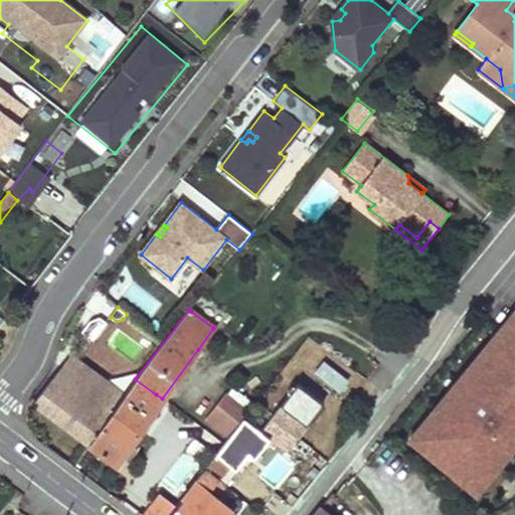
[(514,311),(501,329),(514,340),(514,311)]
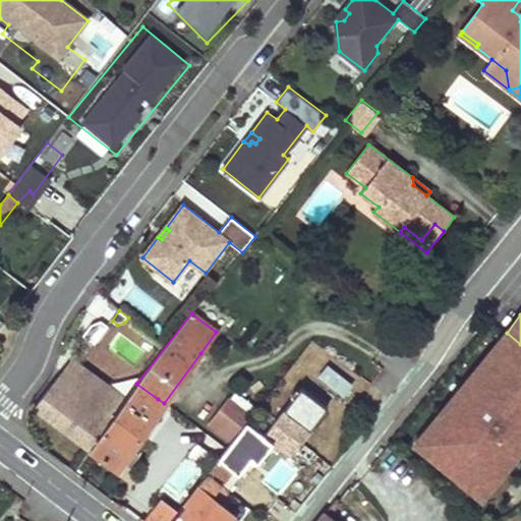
[(94,344),(108,326),(101,320),(92,324),(82,335),(94,344)]
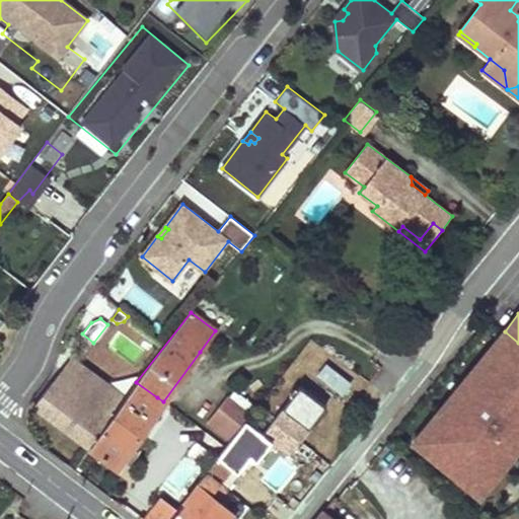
[(441,409),(414,442),(445,468),(451,460),(463,470),(456,477),(479,497),(499,473),(492,467),(518,435),(518,343),(505,331),(486,354),(494,360),(484,373),(475,366),(451,396),(458,403),(449,415),(441,409)]
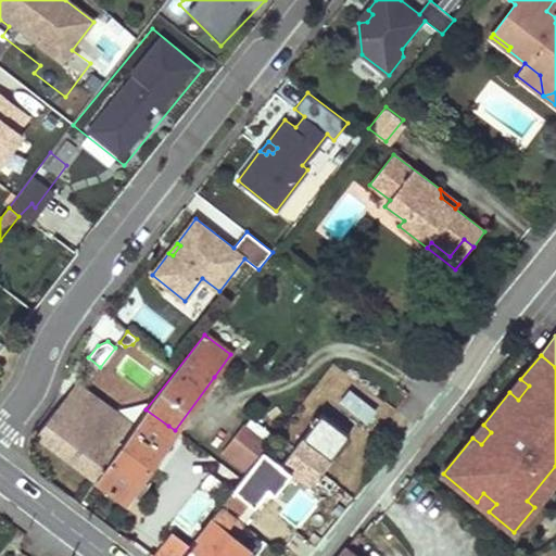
[(509,392),(518,400),(529,386),(520,379),(520,378),(509,392)]
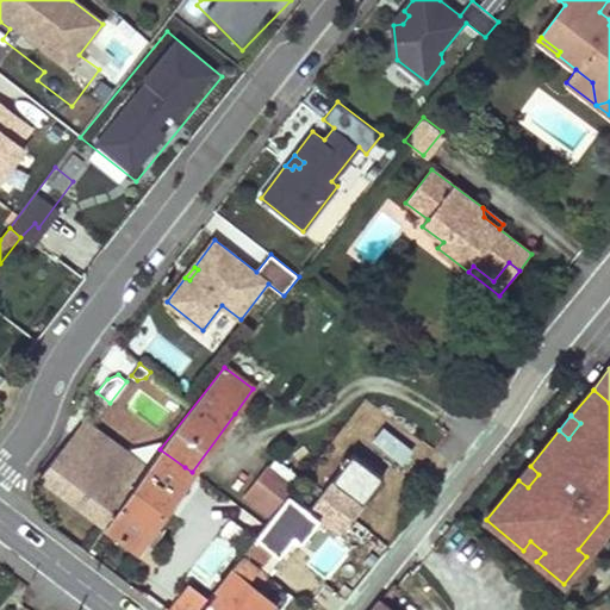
[(43,477),(106,526),(145,470),(85,422),(43,477)]
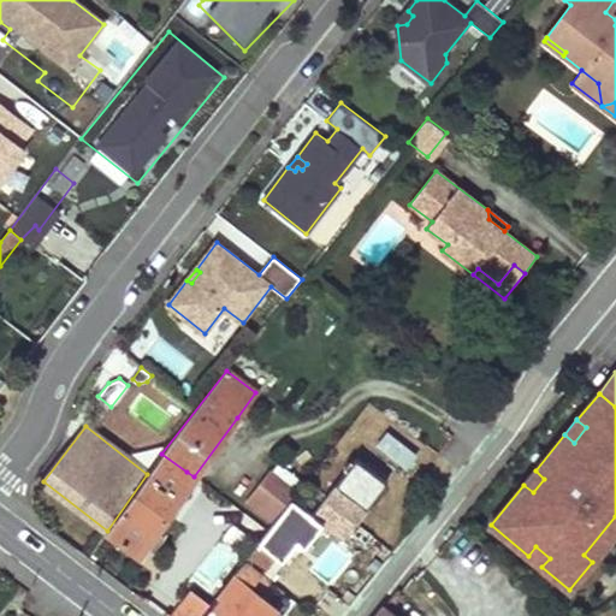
[(386,430),(375,445),(409,468),(420,451),(386,430)]
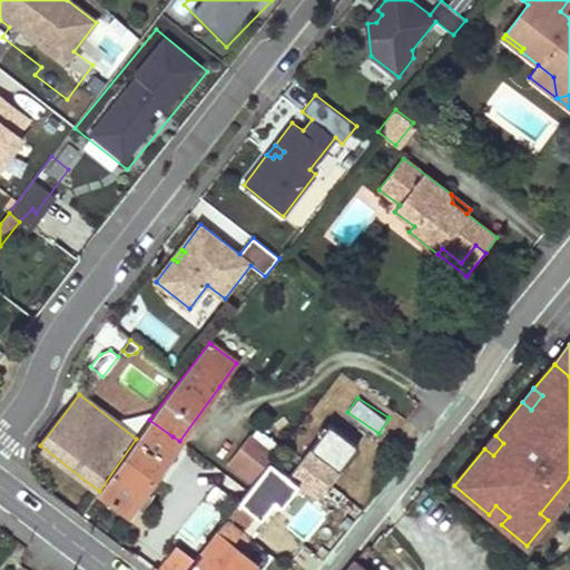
[(337,411),(328,423),(357,445),(366,433),(337,411)]
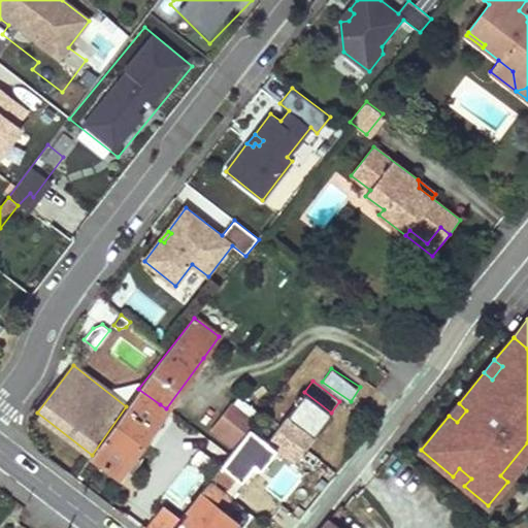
[(160,404),(138,389),(126,406),(92,455),(119,475),(145,438),(139,433),(160,404)]
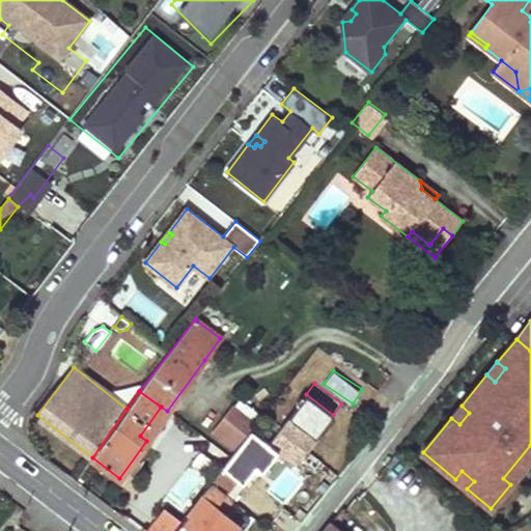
[(283,425),(278,431),(306,451),(333,415),(306,394),(283,425)]
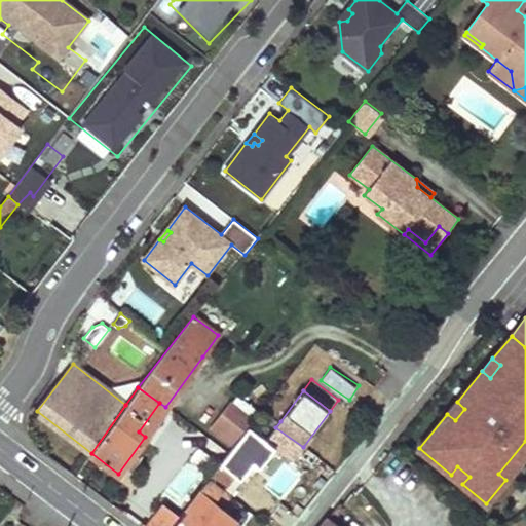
[(250,427),(259,415),(236,398),(216,424),(237,442),(250,427)]
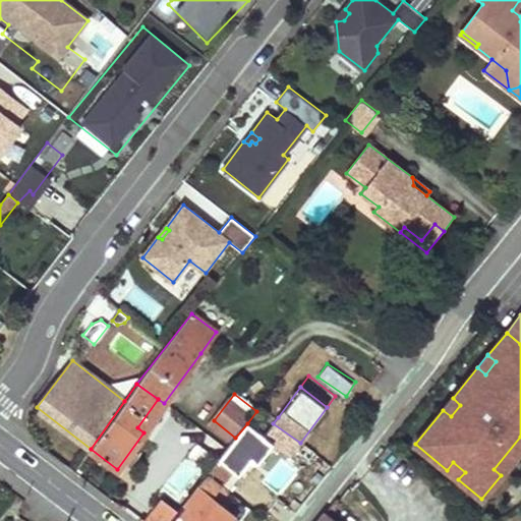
[(443,410),(451,416),(460,405),(453,398),(452,398),(443,410)]
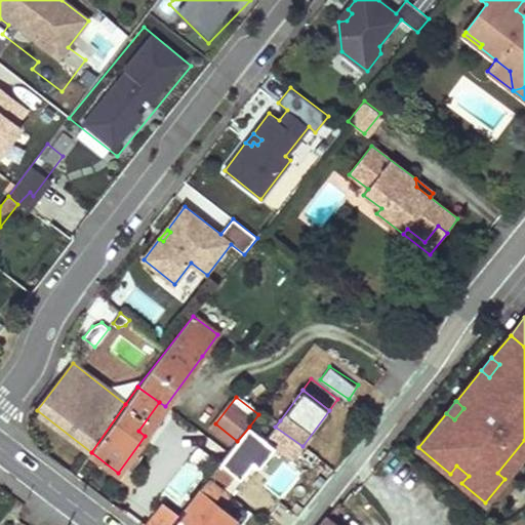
[(145,436),(165,406),(159,402),(138,431),(145,436)]
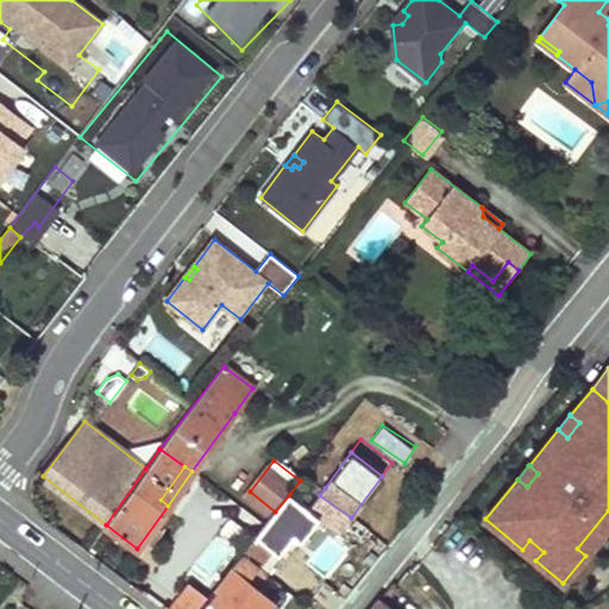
[(305,473),(300,481),(319,495),(325,488),(305,473)]
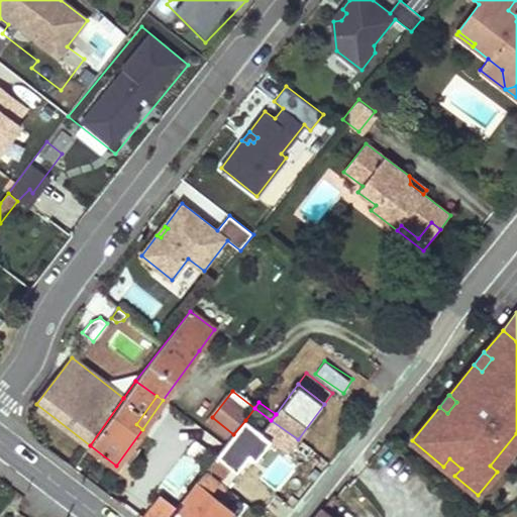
[(255,427),(245,420),(233,434),(207,471),(219,480),(231,466),(236,470),(249,454),(256,459),(267,445),(251,434),(255,427)]
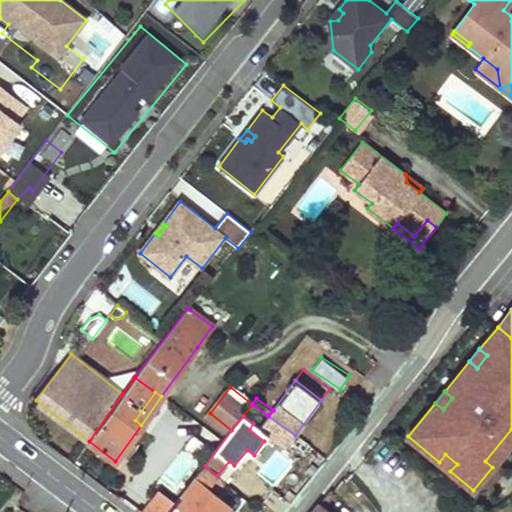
[(268,416),(260,428),(269,435),(286,447),(295,435),(268,416)]
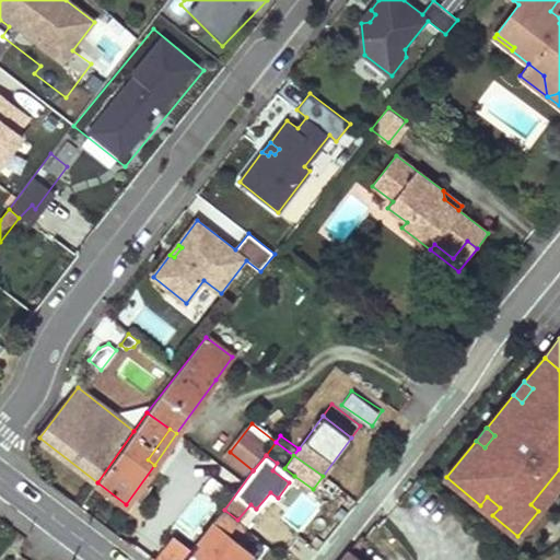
[(289,482),(294,476),(284,468),(277,463),(272,470),(289,482)]
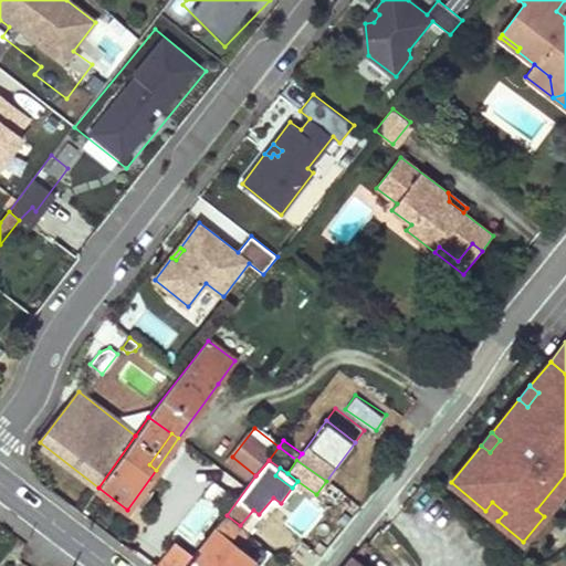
[(565,474),(536,510),(544,516),(565,491),(565,474)]
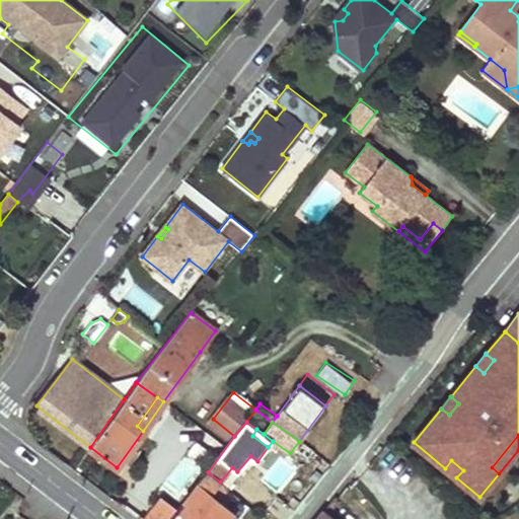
[(463,470),(451,460),(445,468),(443,470),(454,479),(456,477),(463,470)]
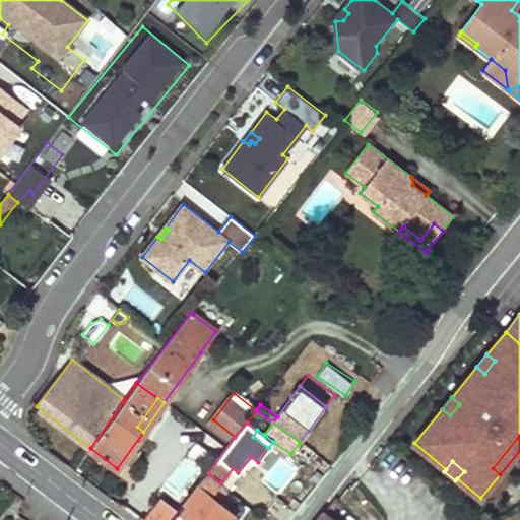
[(172,519),(226,519),(233,513),(217,501),(228,489),(220,482),(208,473),(179,512),(172,519)]
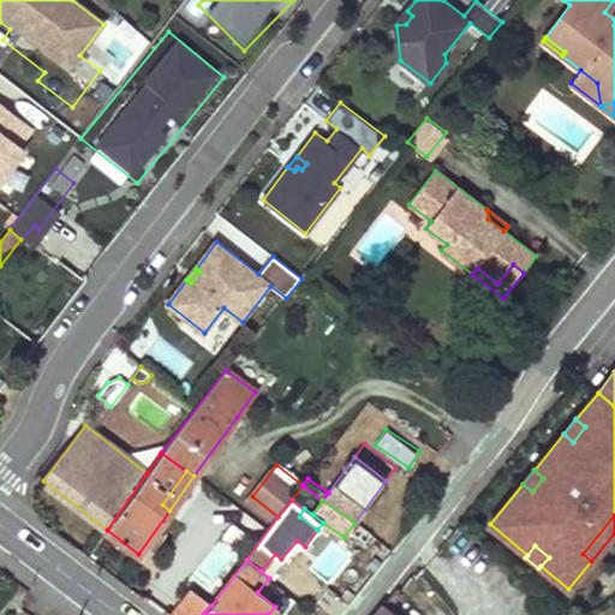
[(169,614),(203,614),(212,605),(191,590),(169,614)]
